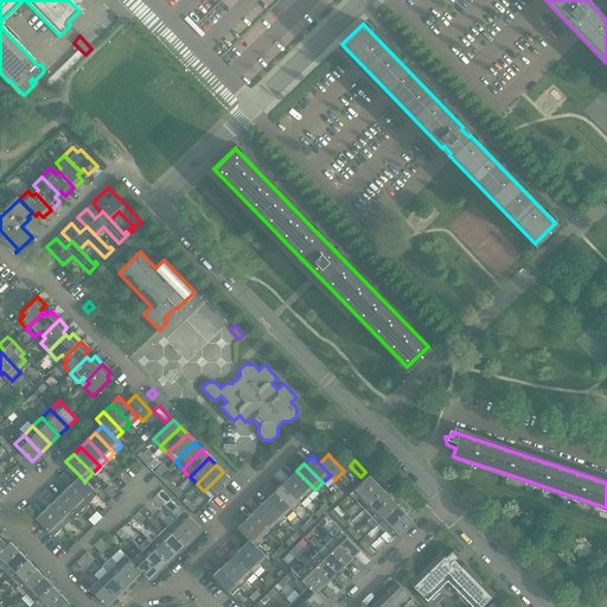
[(315,490),(296,471),(289,478),(308,497),(315,490)]
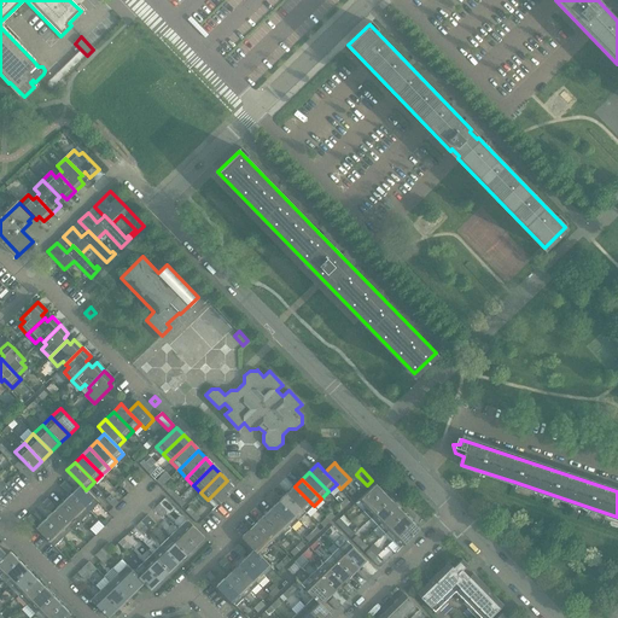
[(215,507),(235,488),(227,481),(208,500),(215,507)]
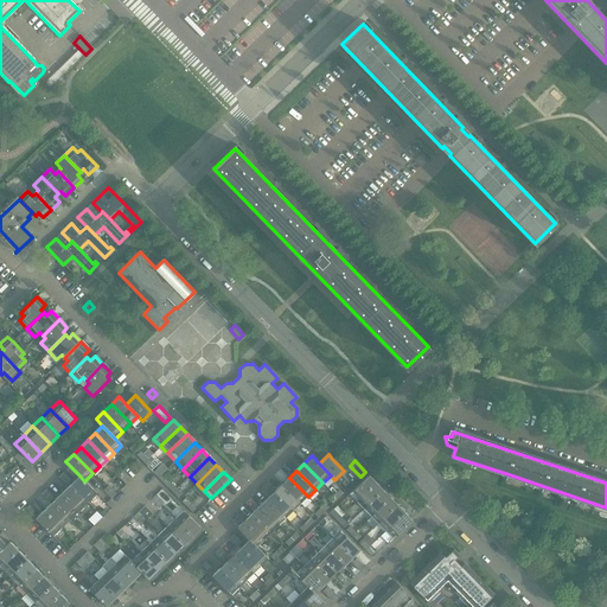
[(97,493),(84,481),(80,475),(71,484),(88,503),(97,493)]
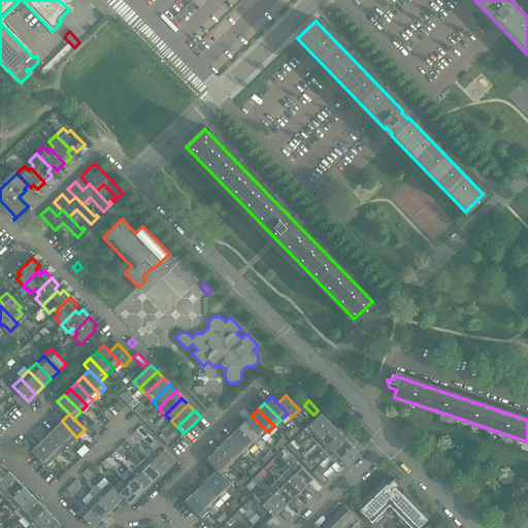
[(310,436),(327,420),(321,414),(304,430),(310,436)]
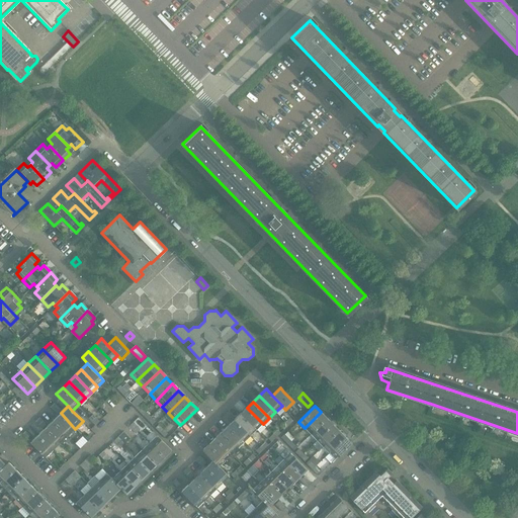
[(263,424),(247,408),(241,414),(257,430),(263,424)]
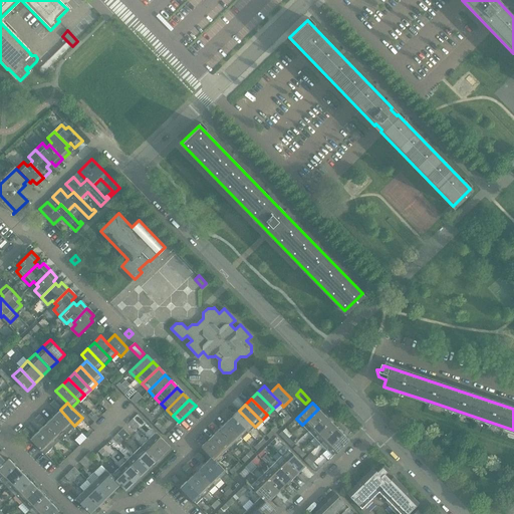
[(308,431),(324,415),(318,409),(302,425),(308,431)]
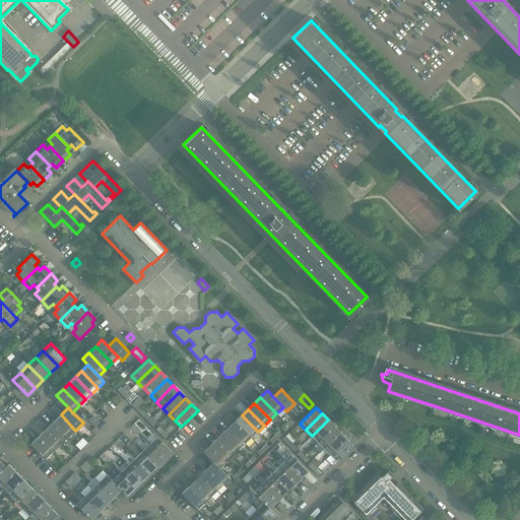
[(75,431),(61,414),(53,423),(68,438),(75,431)]
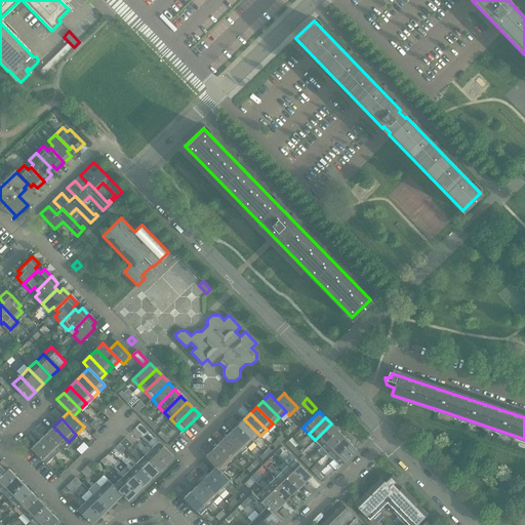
[(260,436),(244,419),(237,426),(254,442),(260,436)]
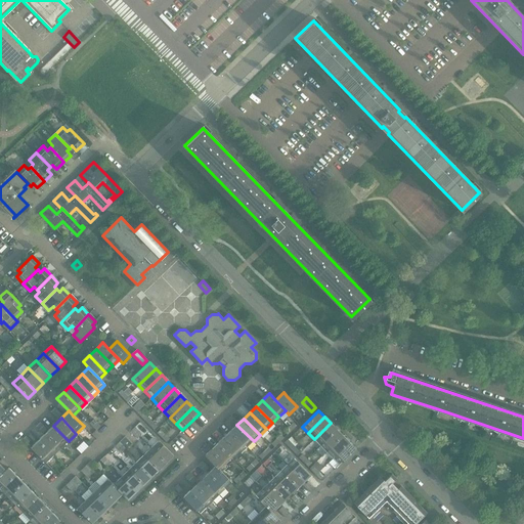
[(320,446),(338,429),(331,423),(314,439),(320,446)]
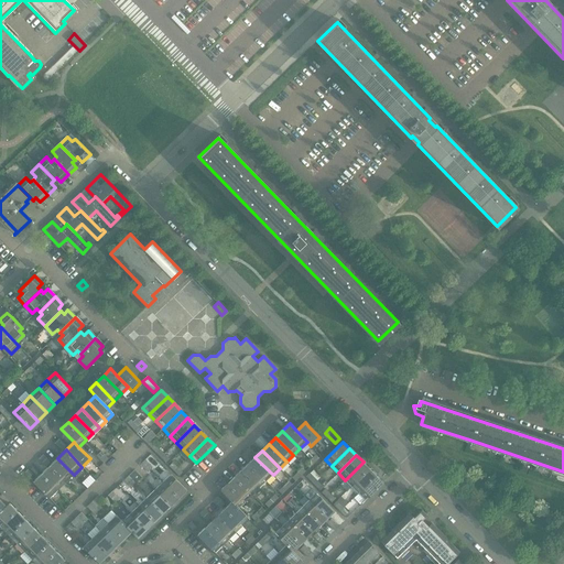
[(273,475),(255,457),(248,464),(266,481),(273,475)]
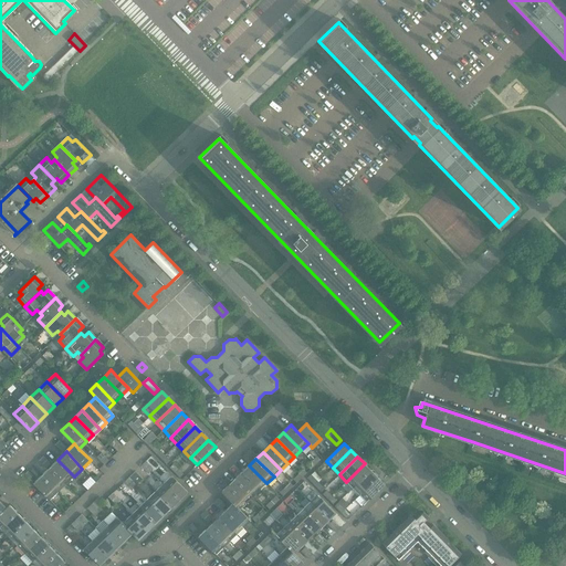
[(74,477),(58,460),(50,468),(65,484),(74,477)]
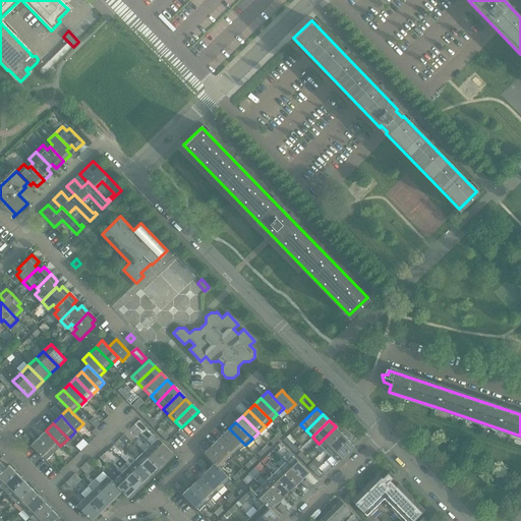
[(325,450),(342,433),(336,426),(319,444),(325,450)]
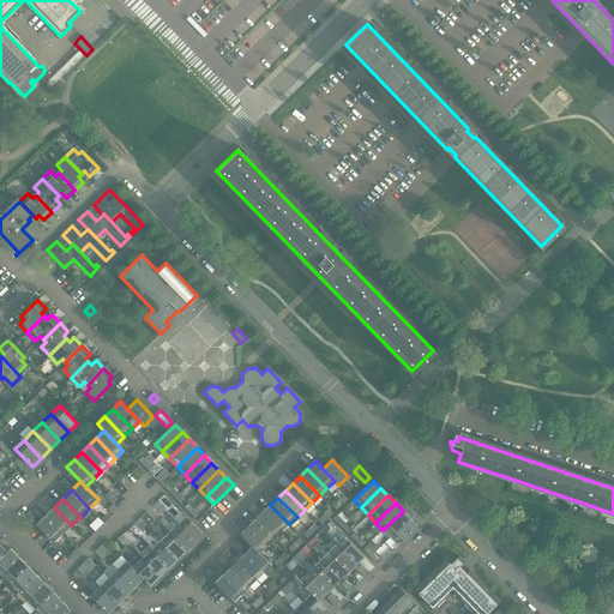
[(289,524),(270,505),(263,512),(282,531),(289,524)]
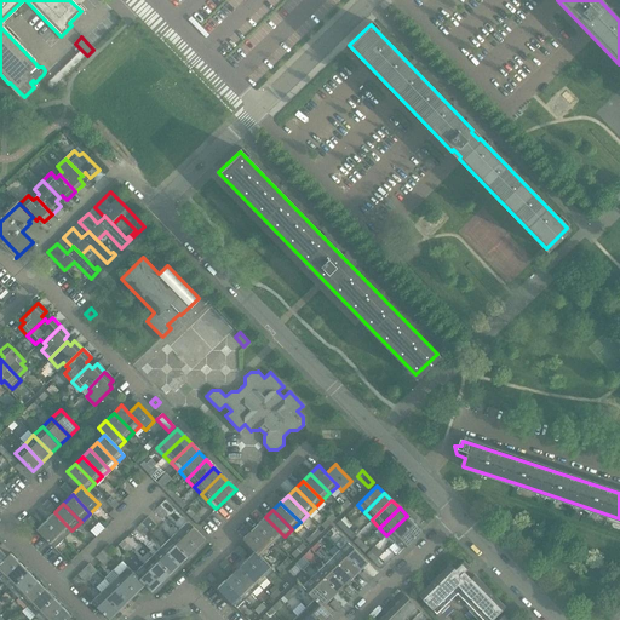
[(72,530),(55,512),(46,520),(64,538),(72,530)]
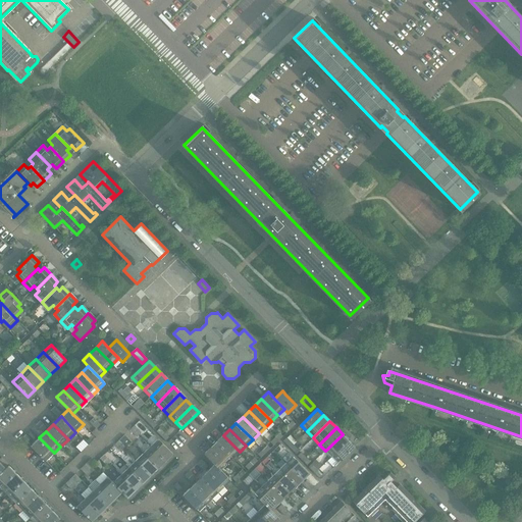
[(331,457),(349,440),(343,434),(325,451),(331,457)]
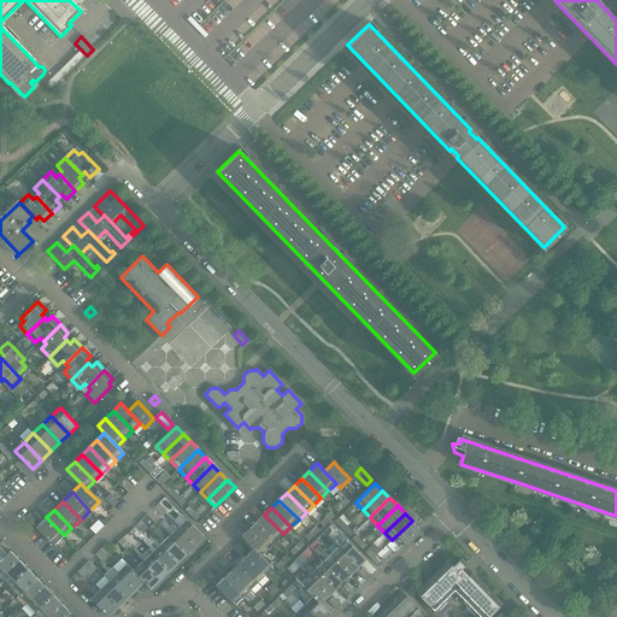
[(283,534),(264,515),(257,522),(276,541),(283,534)]
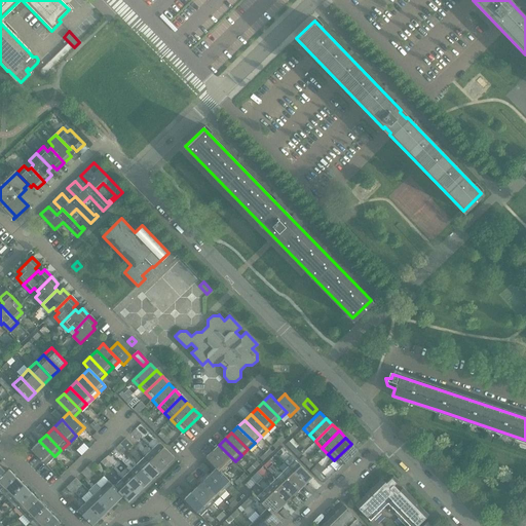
[(54,456),(39,441),(31,449),(46,464),(54,456)]
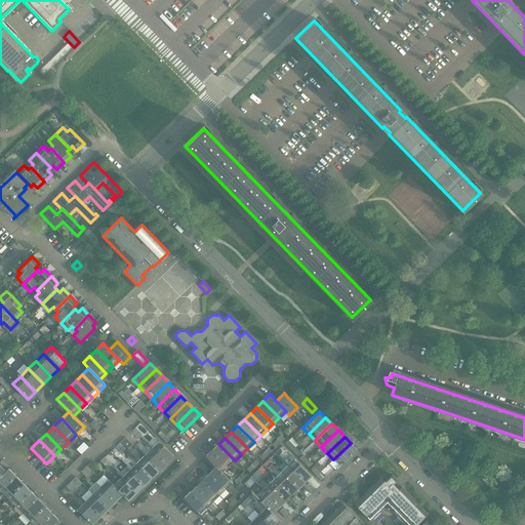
[(174,456),(159,441),(151,449),(166,465),(174,456)]
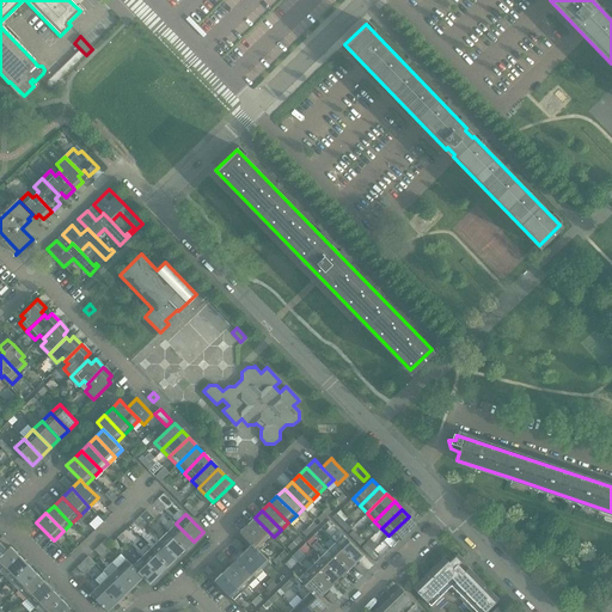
[(343,521),(336,514),(332,518),(340,525),(343,521)]
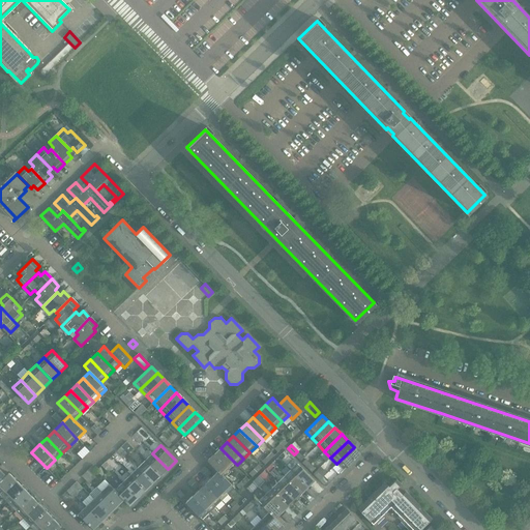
[(90,451),(85,446),(77,453),(82,459),(90,451)]
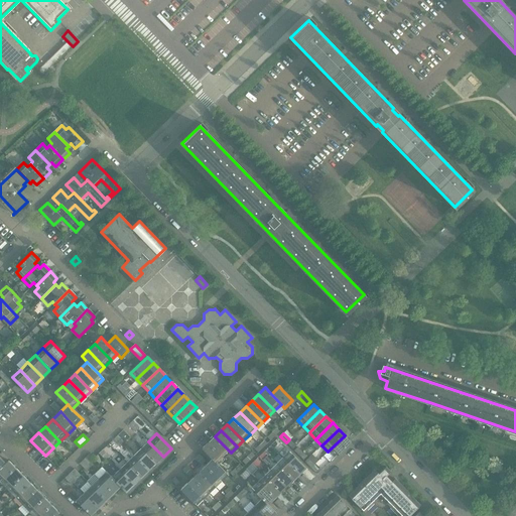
[(334,458),(351,441),(345,435),(328,452),(334,458)]
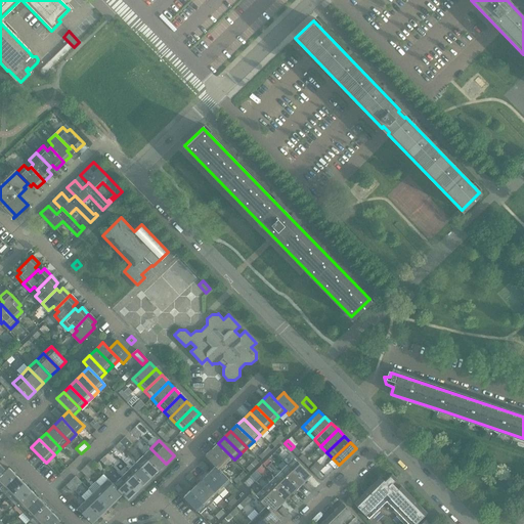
[(234,460),(218,443),(212,449),(228,466),(234,460)]
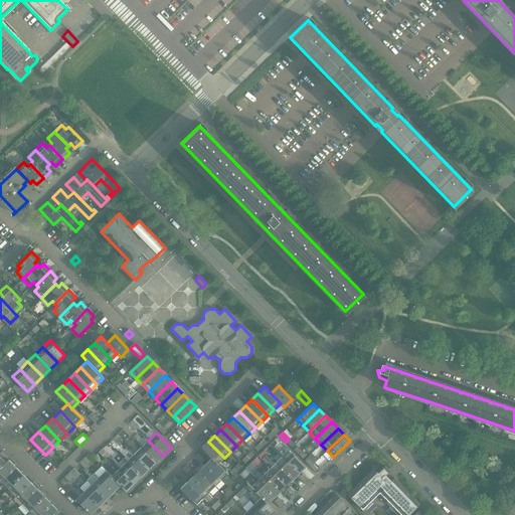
[(163,456),(148,441),(141,448),(155,463),(163,456)]
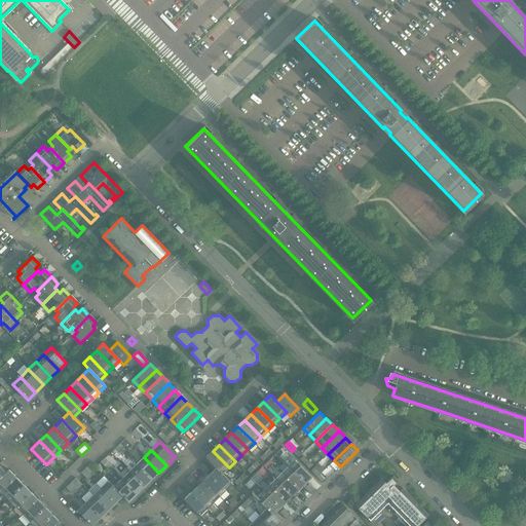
[(229,467),(213,451),(205,457),(216,467),(223,474),(229,467)]
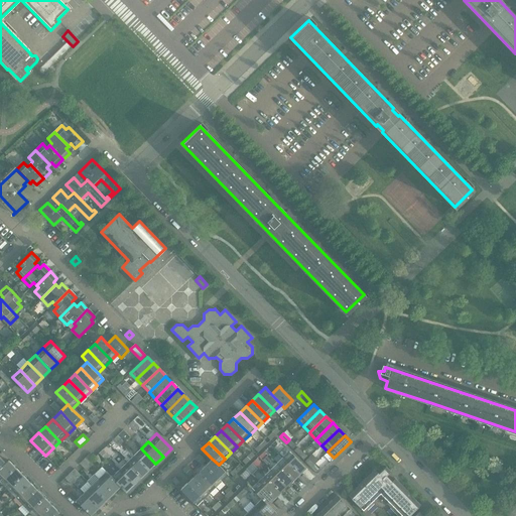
[(305,468),(285,446),(279,454),(283,458),(299,475),(305,468)]
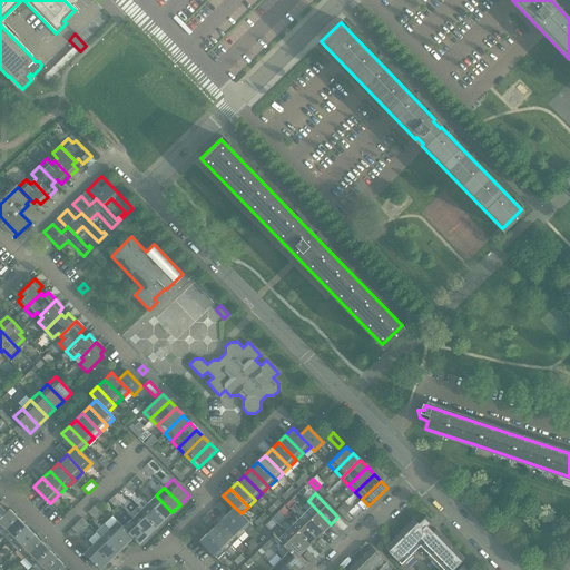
[(172,512),(156,495),(148,503),(164,520),(172,512)]
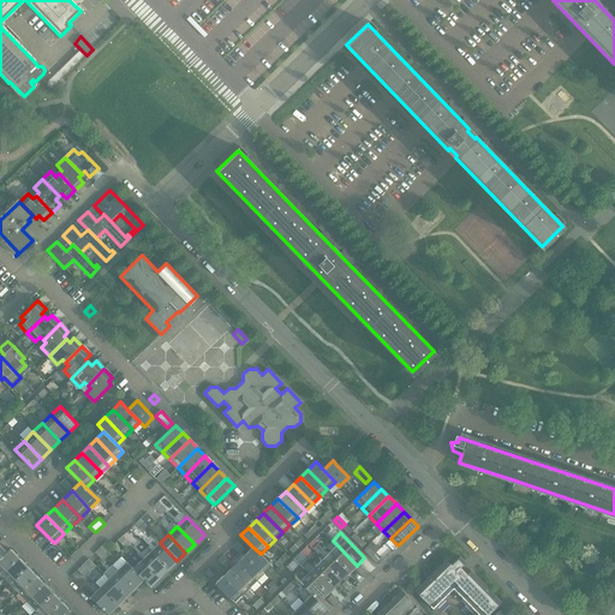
[(177,561),(160,543),(150,551),(168,569),(177,561)]
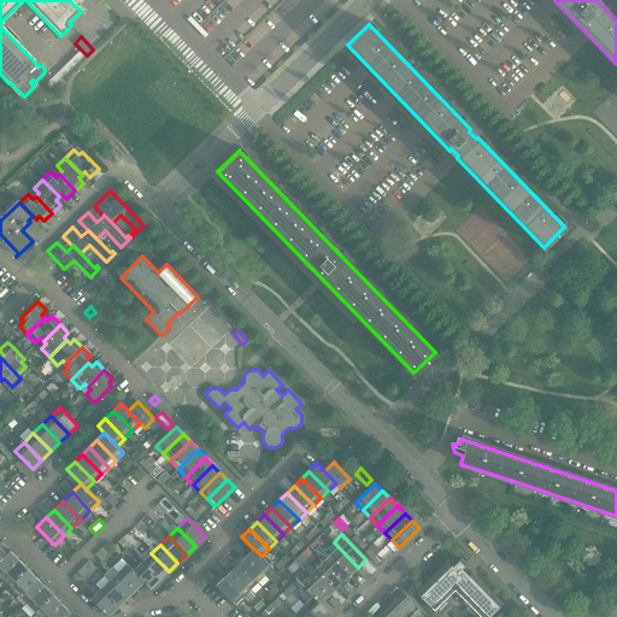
[(358,568),(339,547),(331,554),(351,575),(358,568)]
